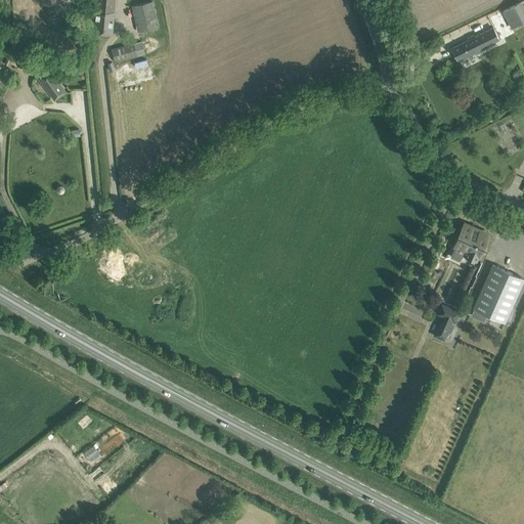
[(96,0),(96,7),(114,8),(115,0),(96,0)]
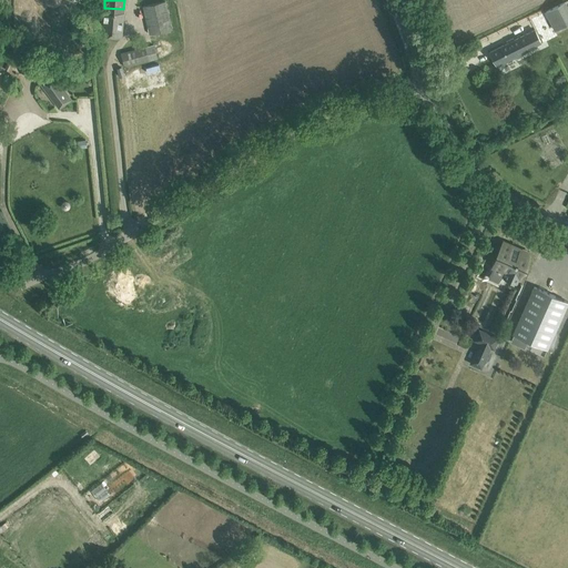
[(171,30),(165,1),(143,7),(150,34),(171,30)]
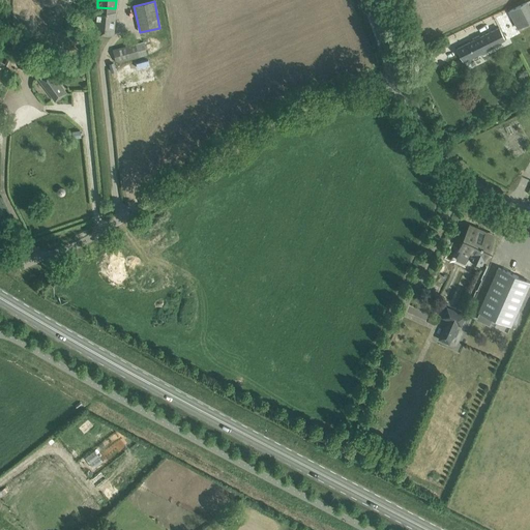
[(508,11),(518,29),(529,22),(529,5),(528,1),(508,11)]
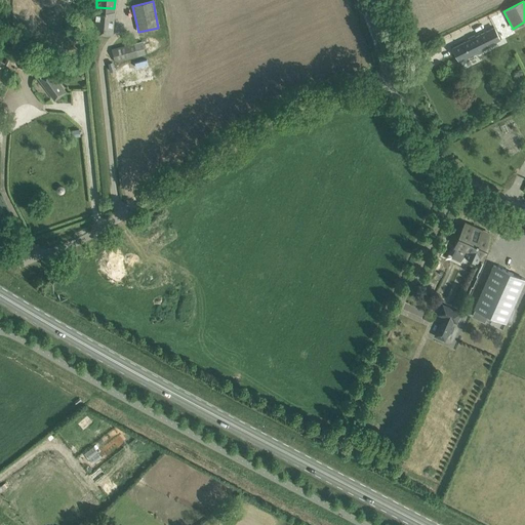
[(499,39),(494,28),(452,48),(458,62),(493,44),(492,42),(499,39)]
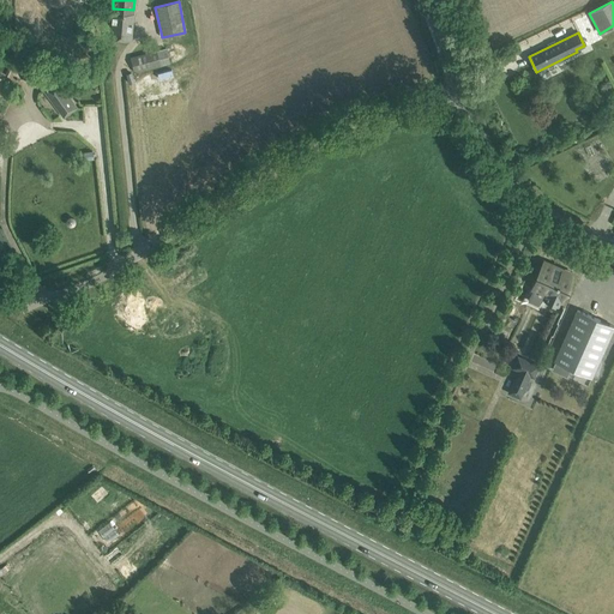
[(169,62),(166,49),(131,59),(134,72),(169,62)]
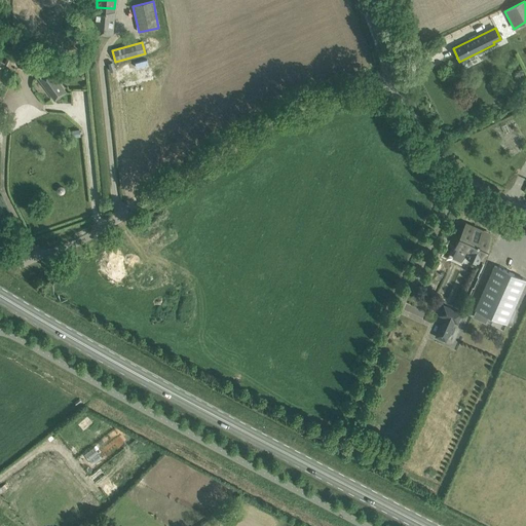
[(34,72),(37,77),(54,101),(66,91),(49,69),(43,61),(24,58),(22,71),(34,72)]
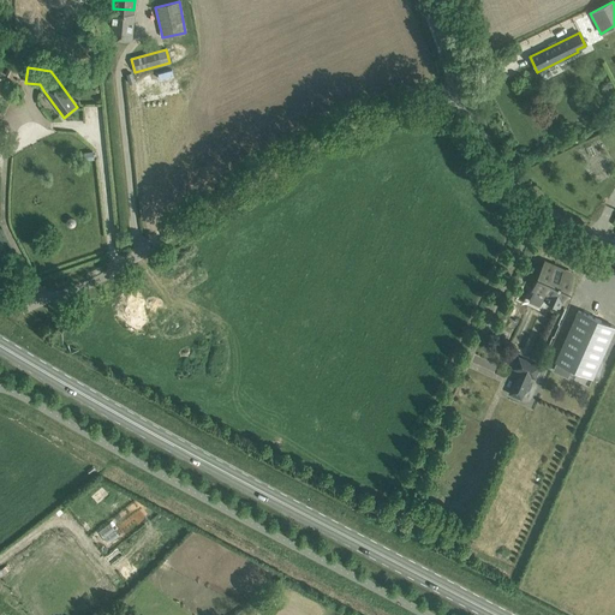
[(562,300),(567,288),(572,278),(554,269),(555,267),(544,262),(533,288),(531,296),(543,302),(544,299),(559,306),(561,300),(562,300)]
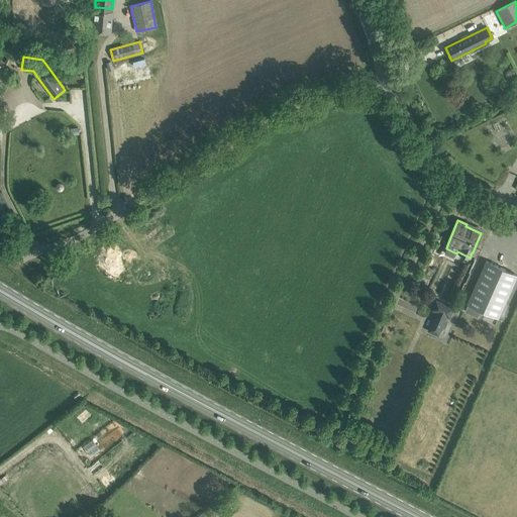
[(482,270),(467,303),(498,317),(513,284),(516,275),(486,261),(482,270)]
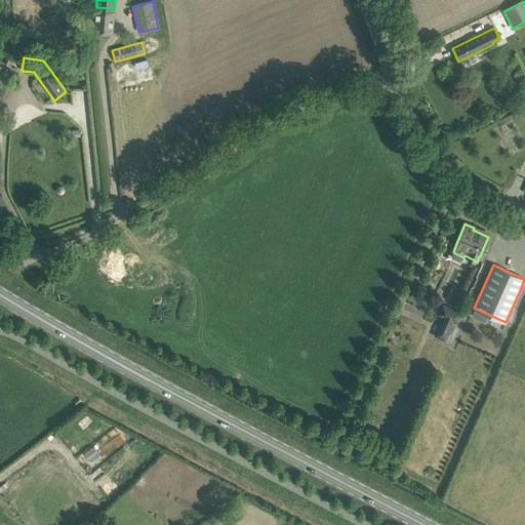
[(444,339),(453,321),(456,322),(460,313),(447,307),(440,324),(443,325),(438,336),(444,339)]
